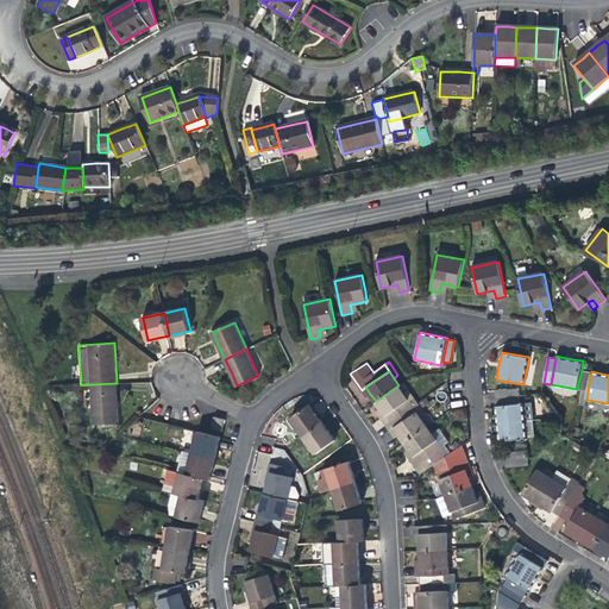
[(118,401),(117,383),(92,384),(94,425),(119,424),(118,401)]
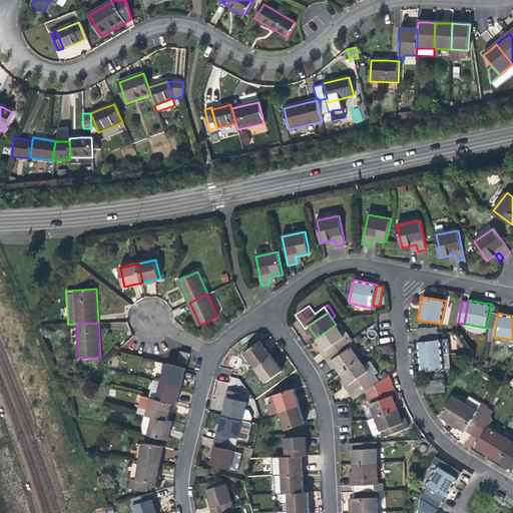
[(317,338),(321,345),(325,351),(322,353),(325,358),(329,355),(348,342),(341,331),(336,325),(317,338)]
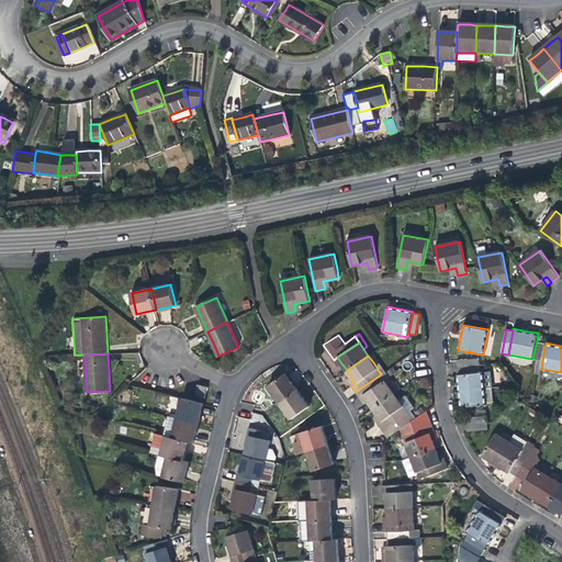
[(377,360),(373,362),(381,374),(384,371),(377,360)]
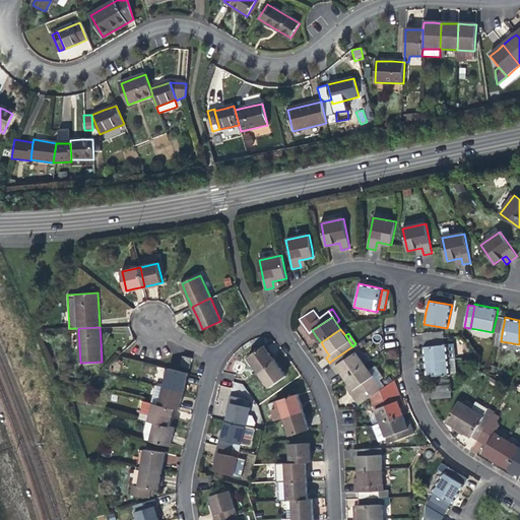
[(424,340),(425,347),(444,345),(444,338),(424,340)]
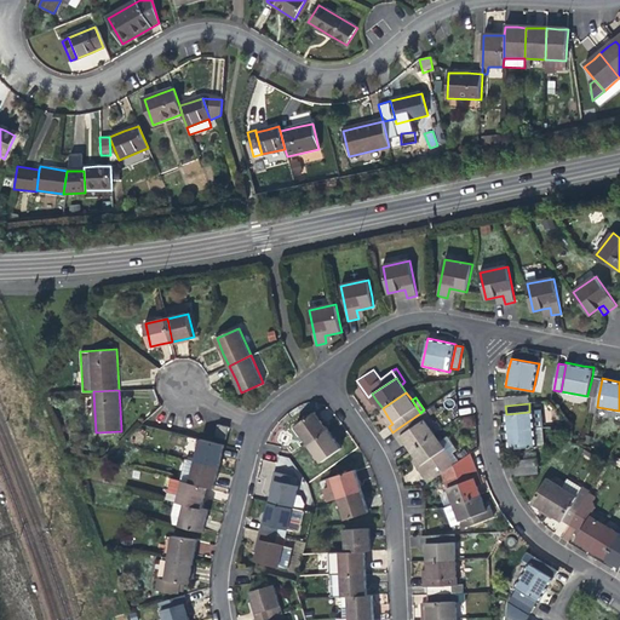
[(434,423),(424,409),(420,413),(425,419),(430,426),(434,423)]
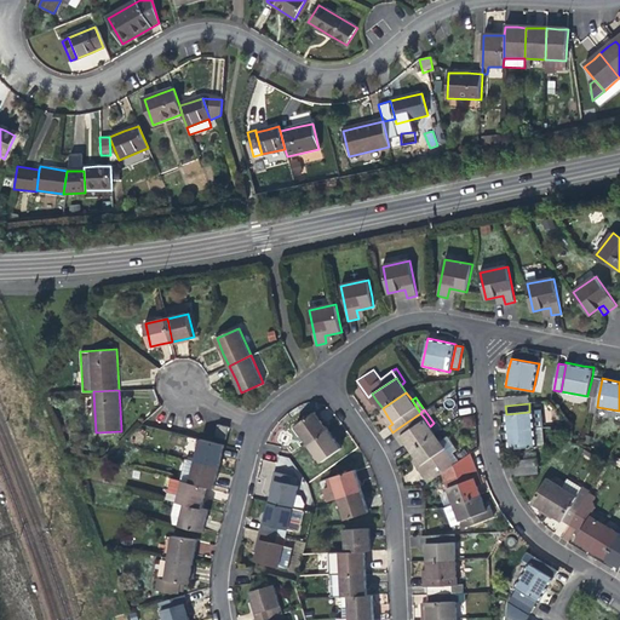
[(297,426),(309,443),(328,430),(323,422),(316,412),(297,426)]
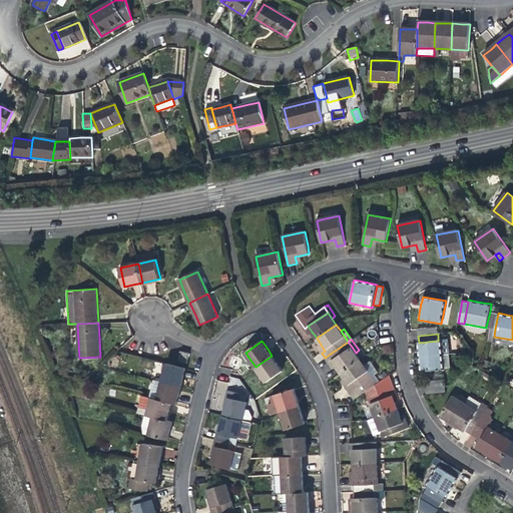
[(438,341),(419,343),(418,343),(419,350),(419,357),(443,355),(442,341),(438,341)]
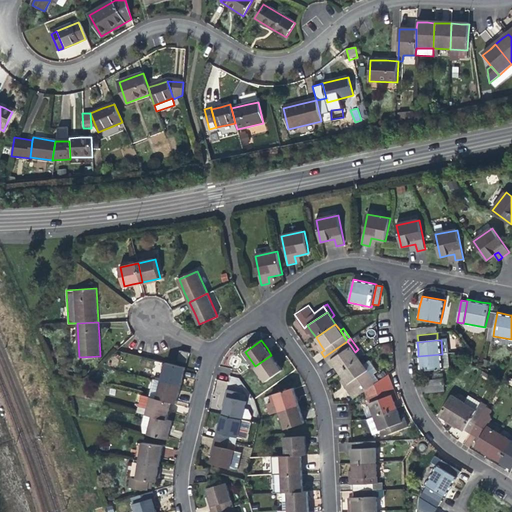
[(331,360),(351,346),(347,341),(328,354),(324,357),(328,362),(331,360)]
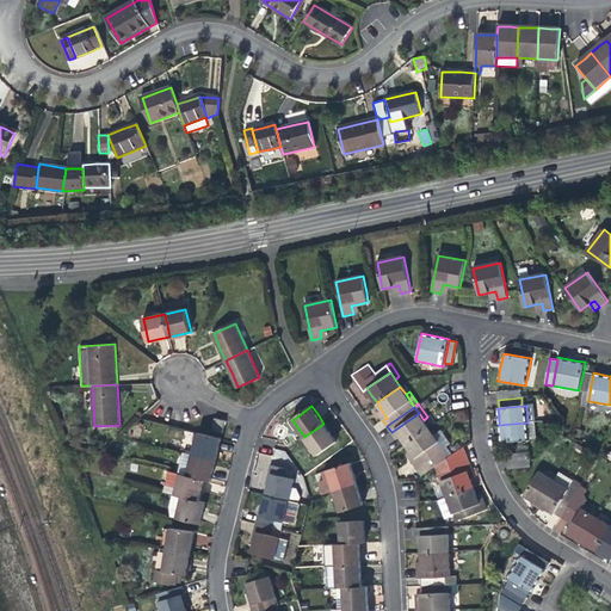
[(381,417),(383,420),(387,418),(382,411),(377,413),(381,417)]
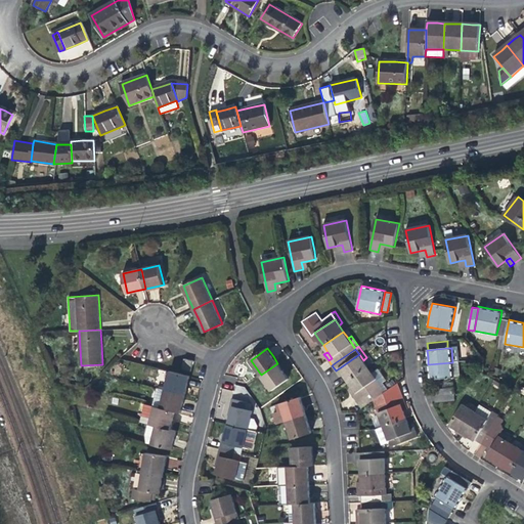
[(359,354),(339,368),(343,374),(348,381),(367,366),(363,360),(359,354)]
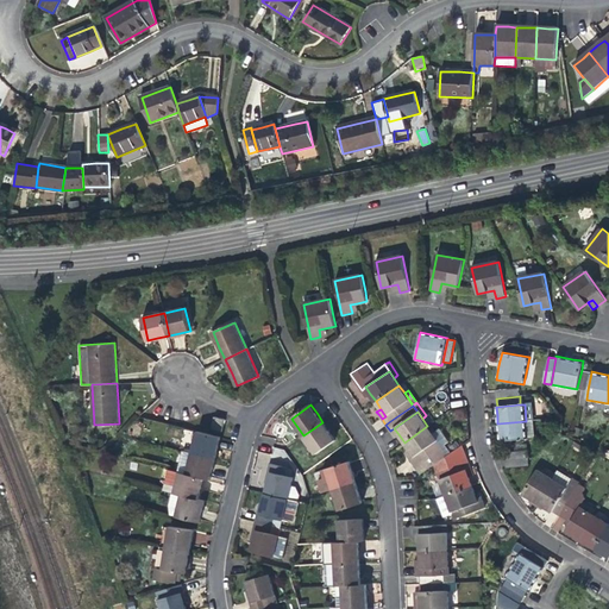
[(213,416),(209,428),(223,431),(225,419),(213,416)]
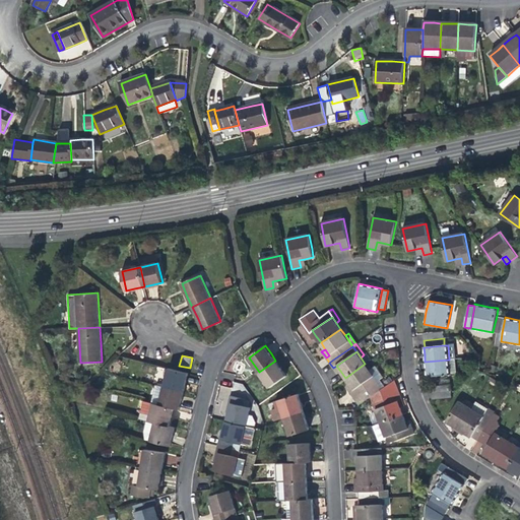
[(450,374),(449,360),(425,362),(426,369),(427,377),(450,374)]
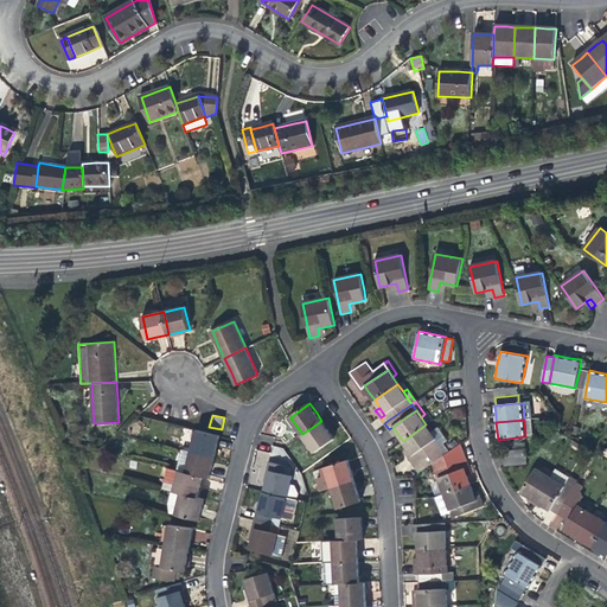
[(328,429),(321,421),(302,434),(315,452),(334,439),(328,429)]
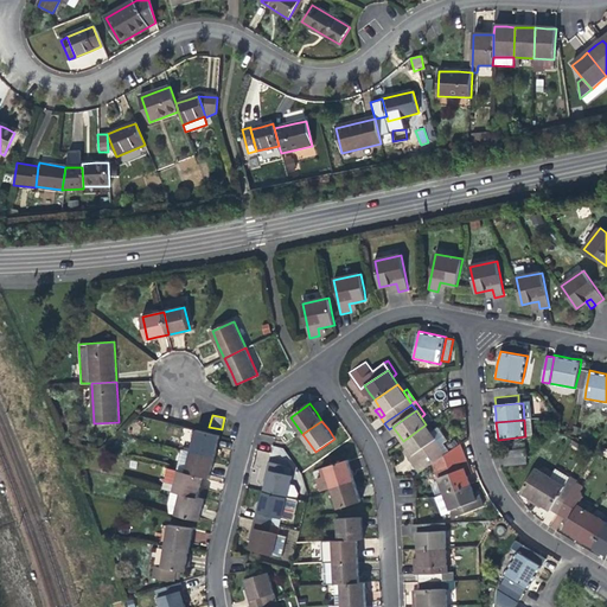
[(432,465),(447,454),(440,445),(430,430),(426,425),(403,441),(408,448),(413,455),(409,458),(420,473),(432,465)]
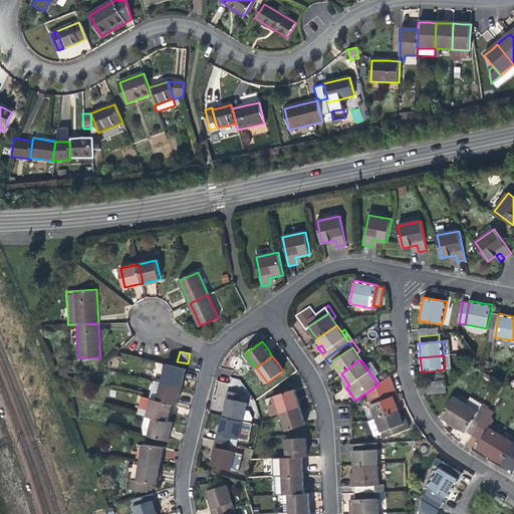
[(369,360),(364,364),(372,376),(378,372),(369,360)]
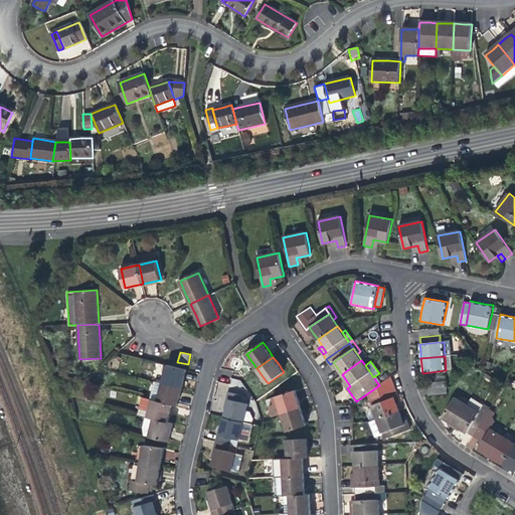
[(167,364),(162,382),(182,387),(184,379),(186,369),(167,364)]
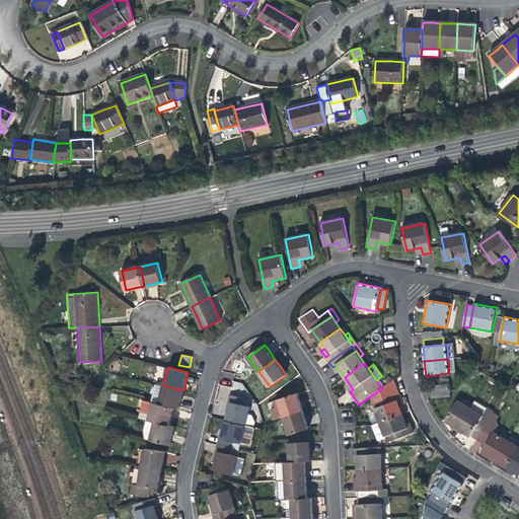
[(374,409),(397,399),(401,398),(394,379),(382,388),(369,397),(374,409)]
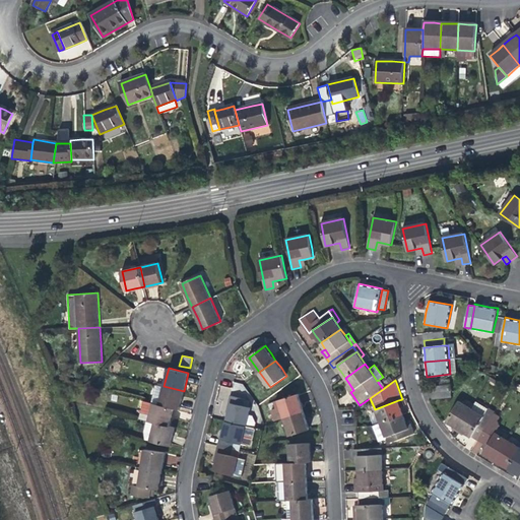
[(431,386),(431,393),(451,391),(451,385),(431,386)]
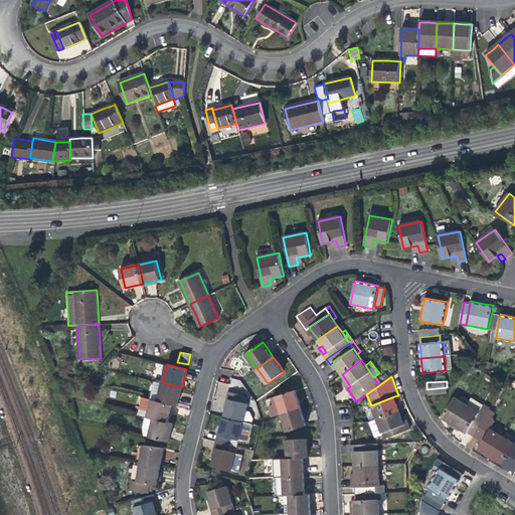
[(180,396),(182,387),(162,382),(158,400),(171,403),(177,405),(180,396)]
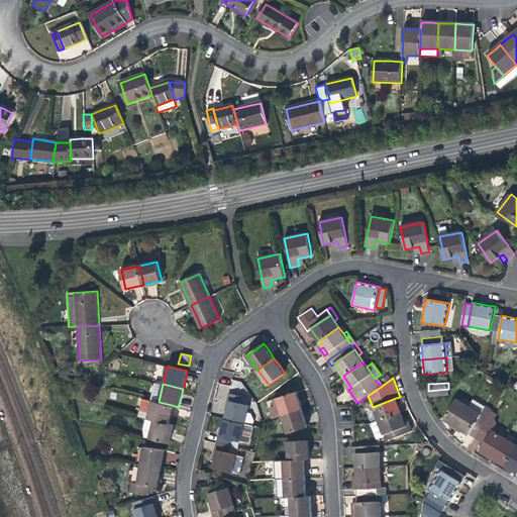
[(449,396),(448,389),(428,391),(429,397),(449,396)]
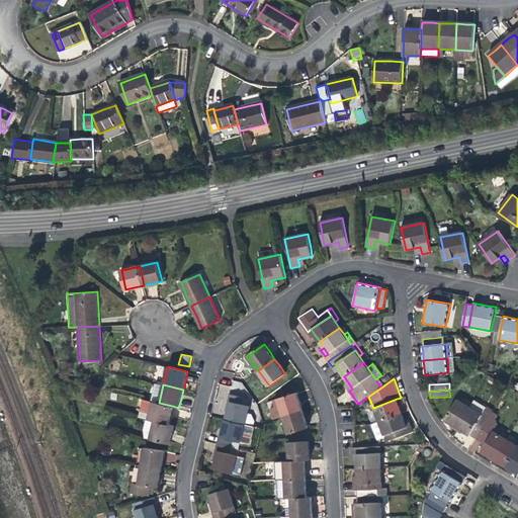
[(277,399),(283,416),(303,410),(300,402),(297,393),(277,399)]
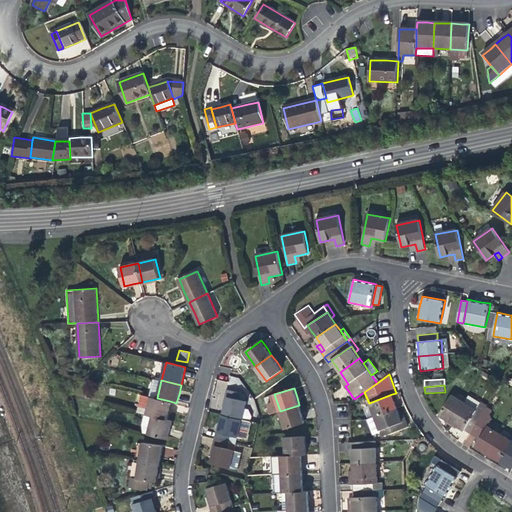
[(225,406),(223,415),(242,419),(246,401),(243,401),(239,400),(241,393),(226,390),(225,396),(224,399),(222,405),(225,406)]
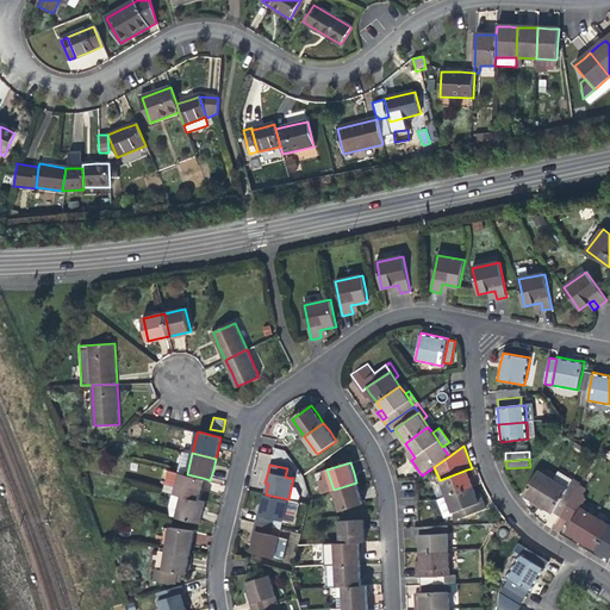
[(165,491),(173,493),(179,472),(169,470),(165,491)]
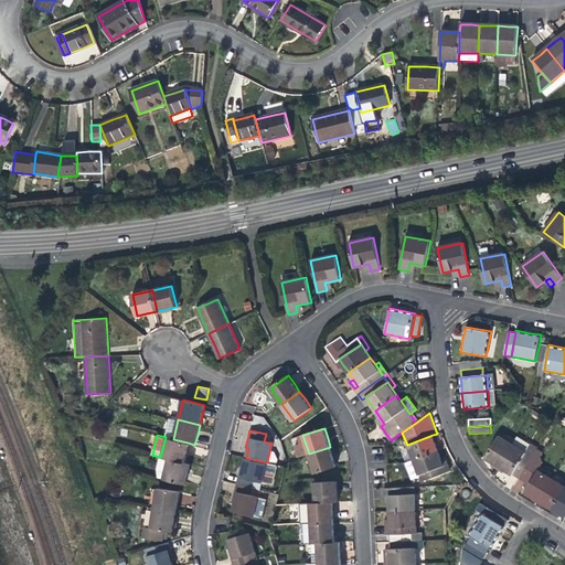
[(300,457),(309,454),(302,435),(294,437),(300,457)]
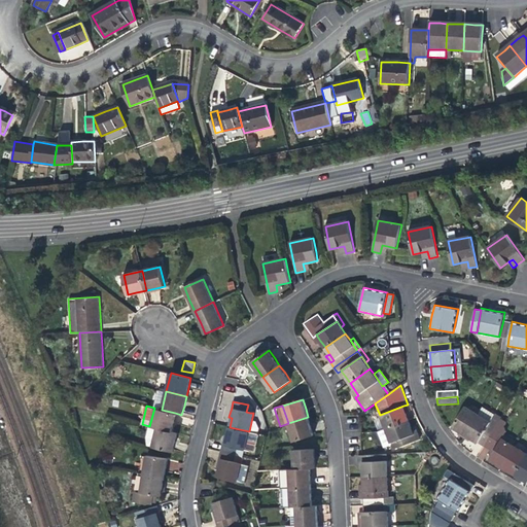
[(403,406),(380,415),(386,429),(409,420),(406,412),(403,406)]
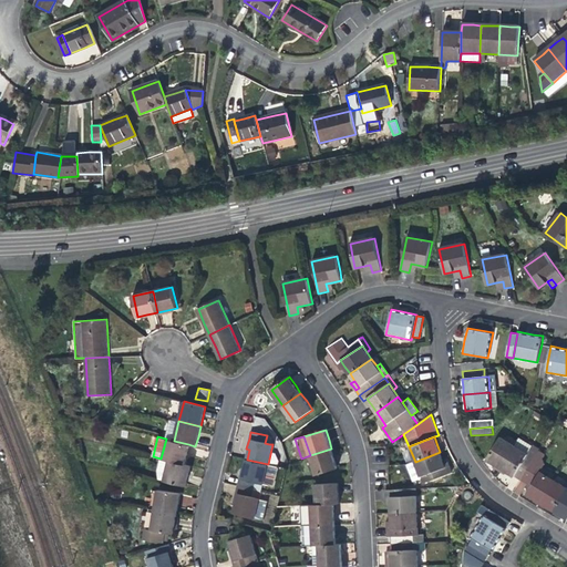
[(494,464),(501,467),(514,446),(500,437),(486,460),(494,464)]
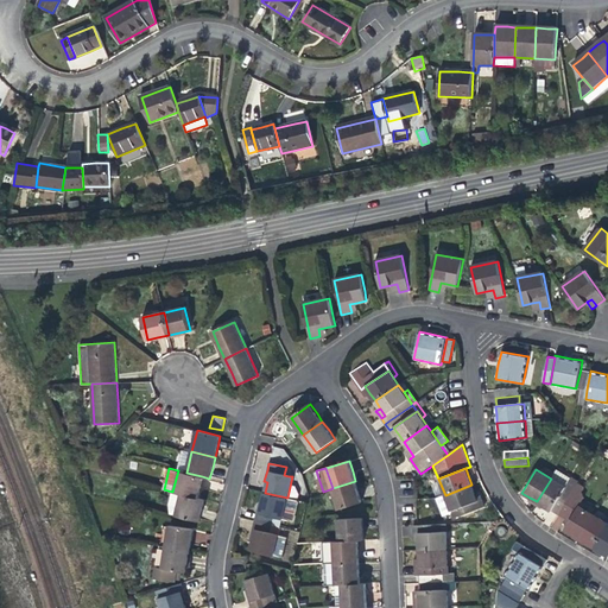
[(178,470),(172,492),(181,494),(197,498),(200,487),(202,476),(187,473),(178,470)]
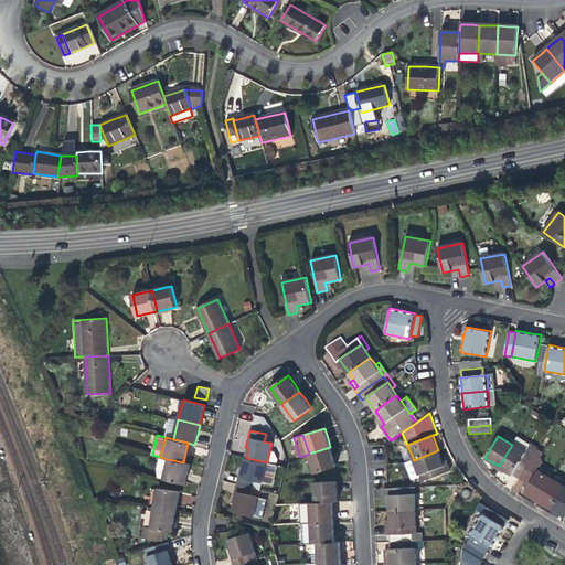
[(513,472),(520,476),(536,449),(530,445),(525,452),(512,445),(499,466),(508,471),(512,475),(513,472)]
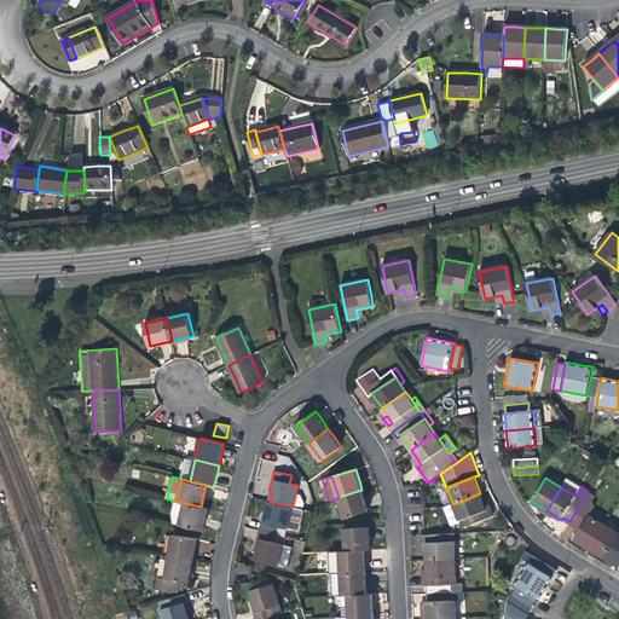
[(365,499),(362,490),(339,497),(345,519),(369,512),(365,499)]
